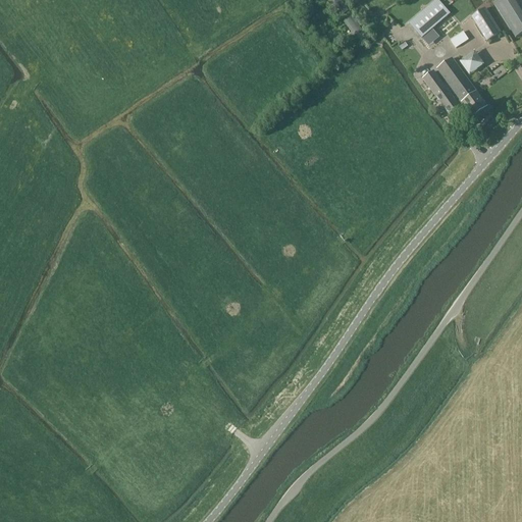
[(343,0),(335,0),(346,14),(351,11),(343,0)]
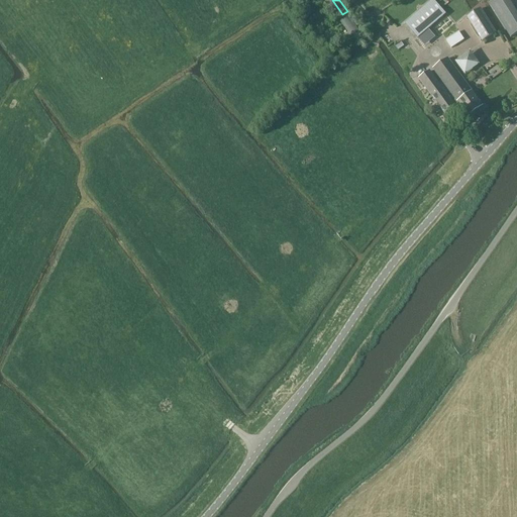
[(417,38),(445,15),(432,0),(431,0),(405,23),(417,38)]
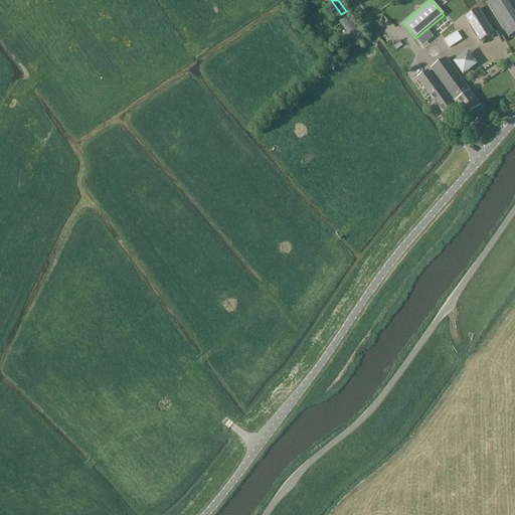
[(508,37),(514,32),(514,10),(509,0),(491,0),(488,2),(508,37)]
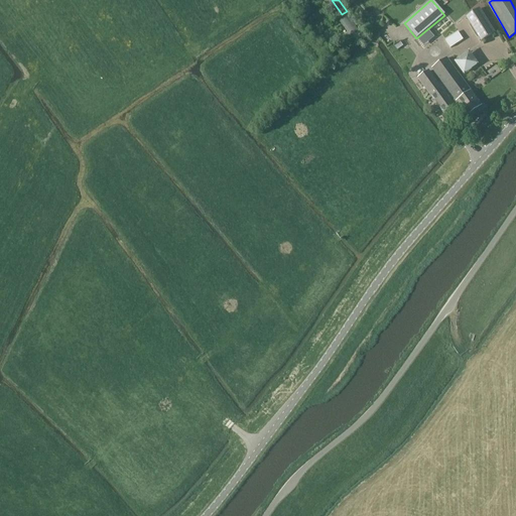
[(481,8),(467,17),(481,40),(496,32),(481,8)]
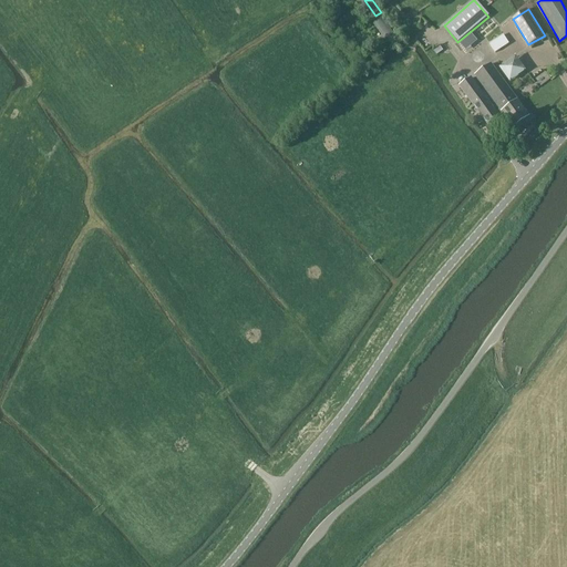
[(383,18),(374,23),(384,38),(393,32),(383,18)]
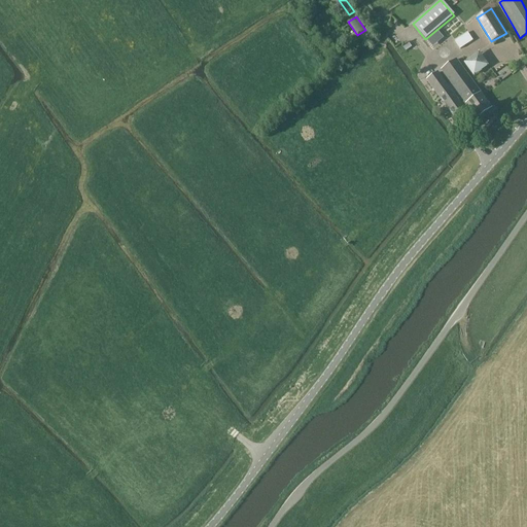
[(455,41),(460,49),(473,41),(467,33),(455,41)]
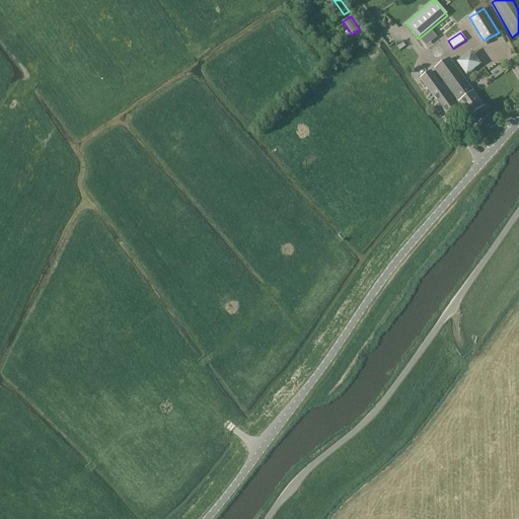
[(467,74),(483,64),(473,51),(458,61),(467,74)]
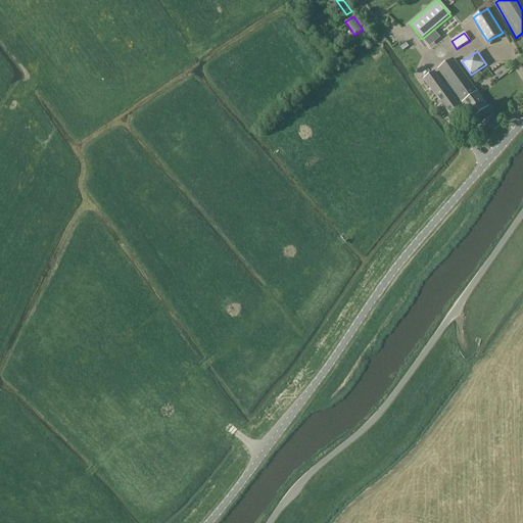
[(461,102),(458,103),(463,110),(466,108),(473,119),(487,107),(453,59),(437,70),(440,75),(461,102)]
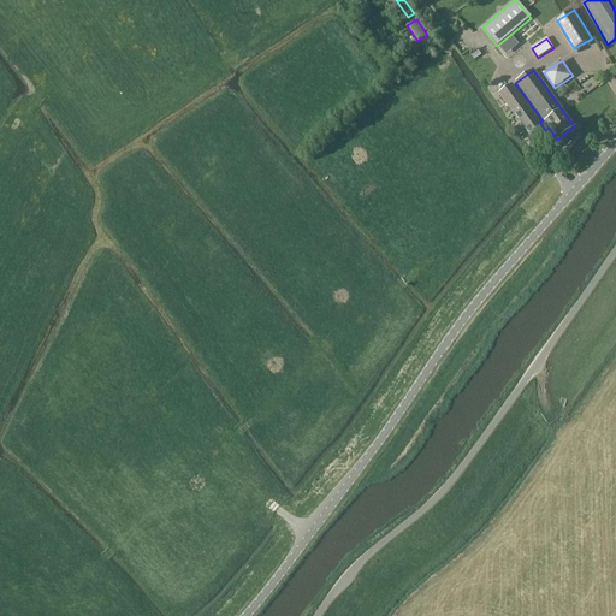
[(513,84),(498,95),(532,141),(545,131),(545,130),(539,122),(543,120),(519,88),(516,89),(513,84)]
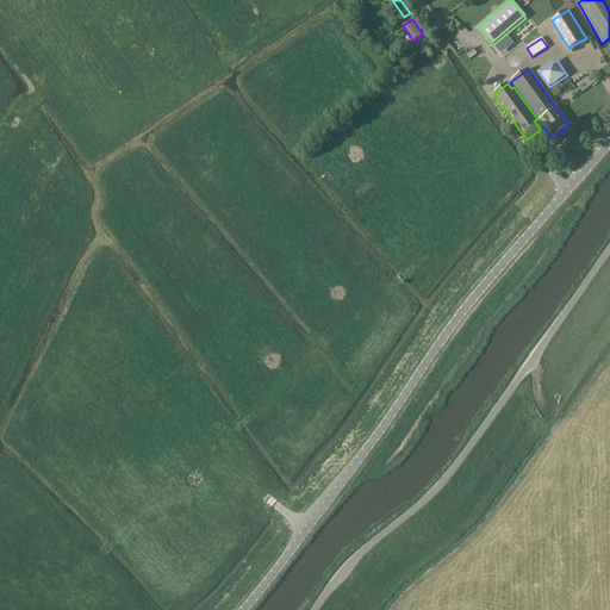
All buildings are outlined.
